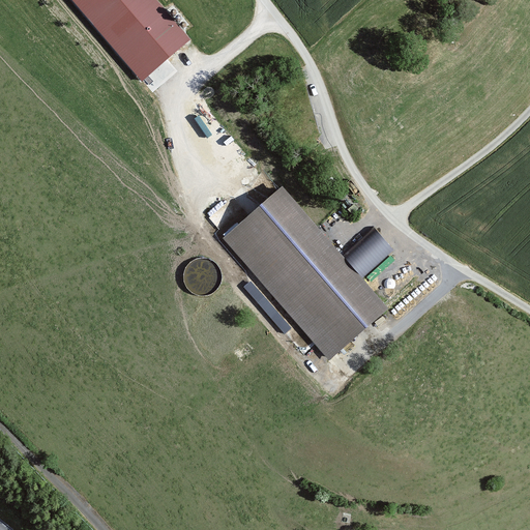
[(156,0),(72,0),(141,81),(190,40),(156,0)]
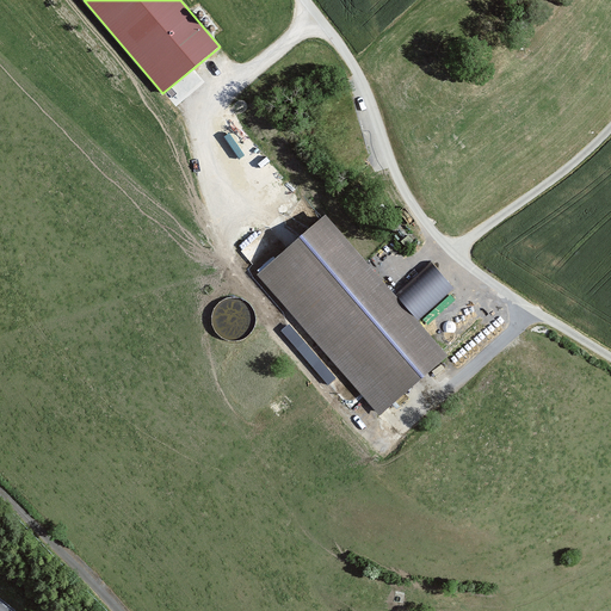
[(448,356),(326,215),(257,275),(380,415),(448,356)]
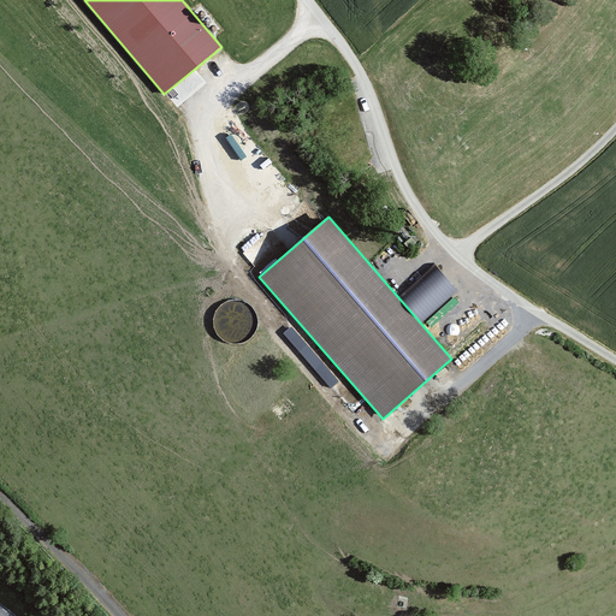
[(221,339),(226,343),(232,344),(240,344),(246,343),(250,339),(255,335),(258,329),(259,323),(258,317),(255,311),(250,306),(246,302),(240,300),(232,300),(226,302),(221,306),(217,311),(214,315),(213,323),(214,329),(217,335),(221,339)]
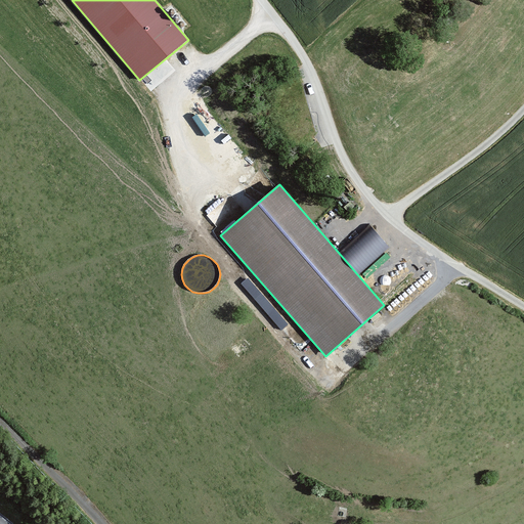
[(249,276),(242,282),(282,329),(289,322),(249,276)]
